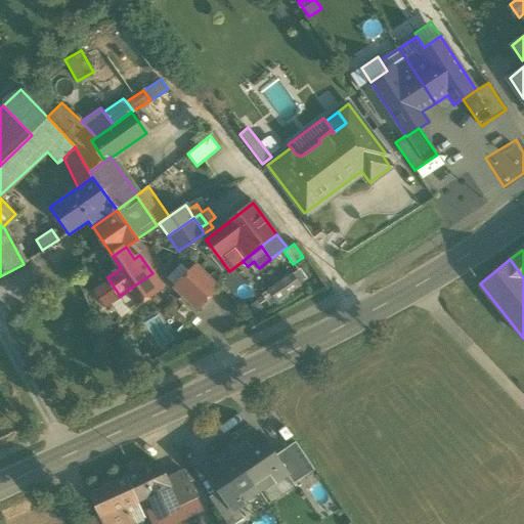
[(167,278),(176,287),(189,272),(181,264),(167,278)]
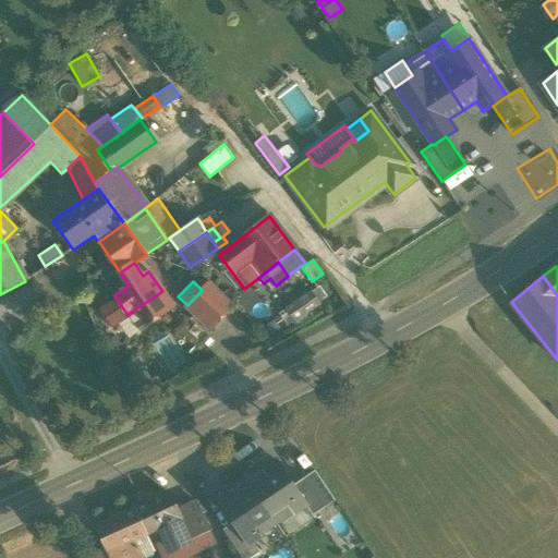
[(185,306),(209,329),(234,304),(210,281),(202,290),(187,305),(185,306)]
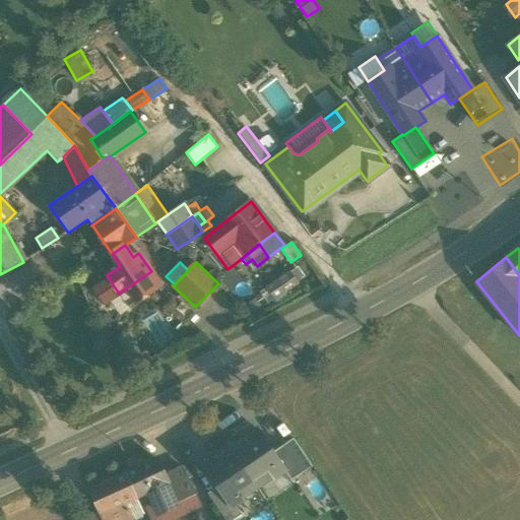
[(298,267),(290,272),(298,281),(305,276),(298,267)]
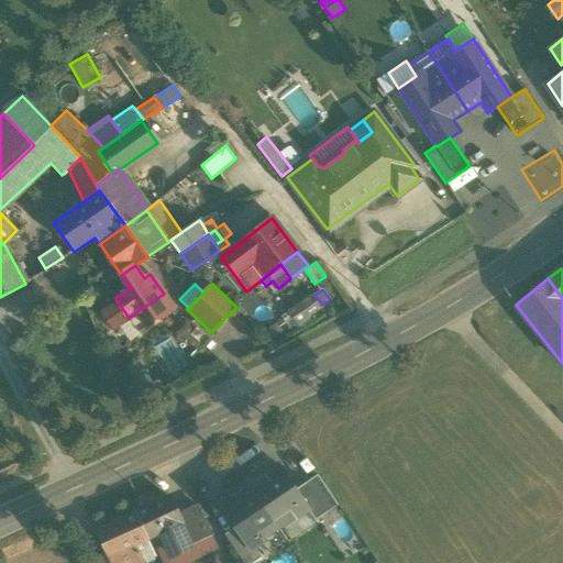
[(287,311),(297,324),(322,307),(322,305),(315,295),(313,293),(287,311)]
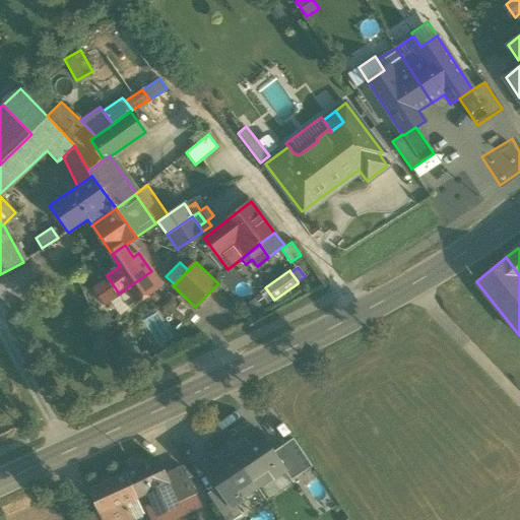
[(160,285),(151,271),(126,288),(135,303),(160,285)]
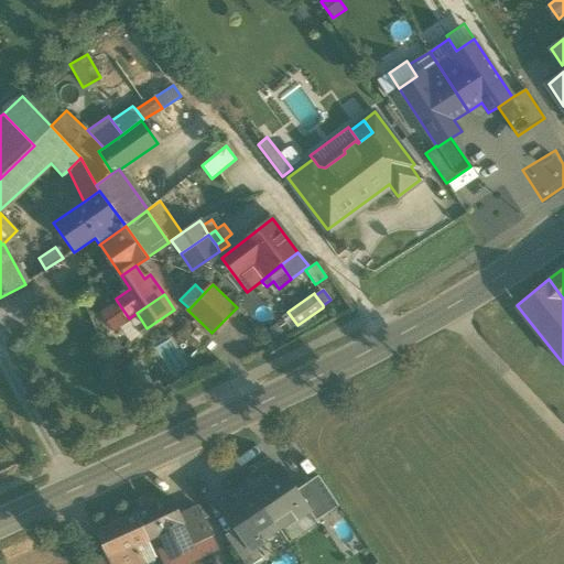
[(129,318),(117,301),(100,313),(112,331),(119,326),(129,318)]
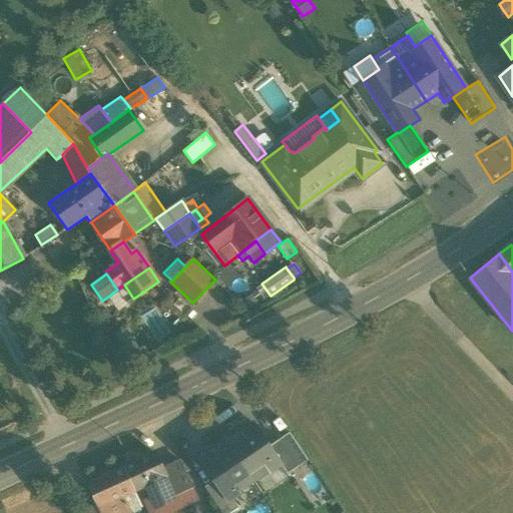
[(133,299),(124,285),(117,290),(127,304),(133,299)]
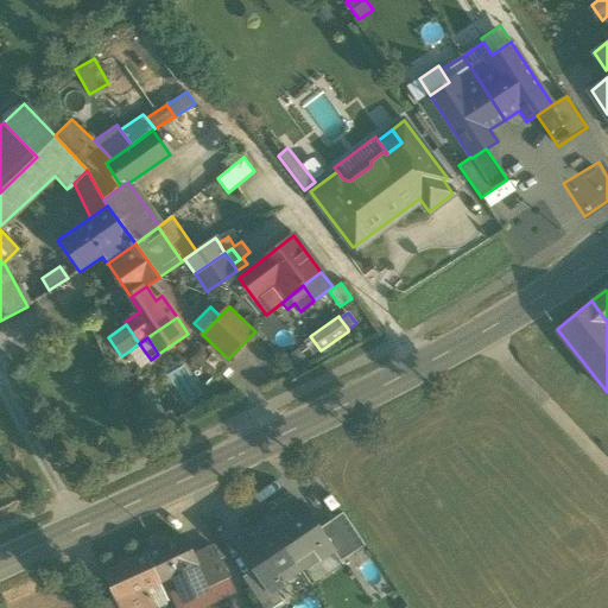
[(138,367),(151,360),(139,343),(128,352),(138,367)]
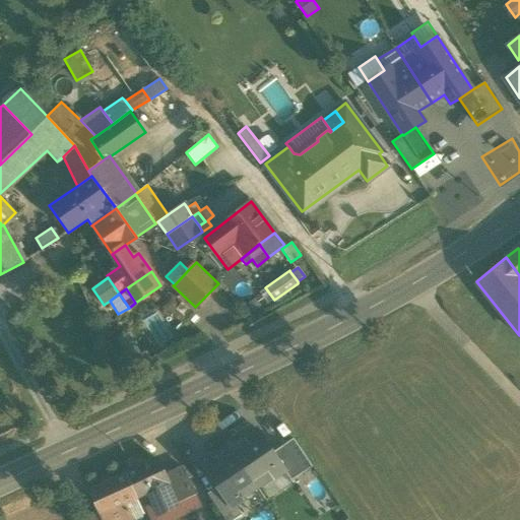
[(245,306),(253,315),(262,307),(254,298),(245,306)]
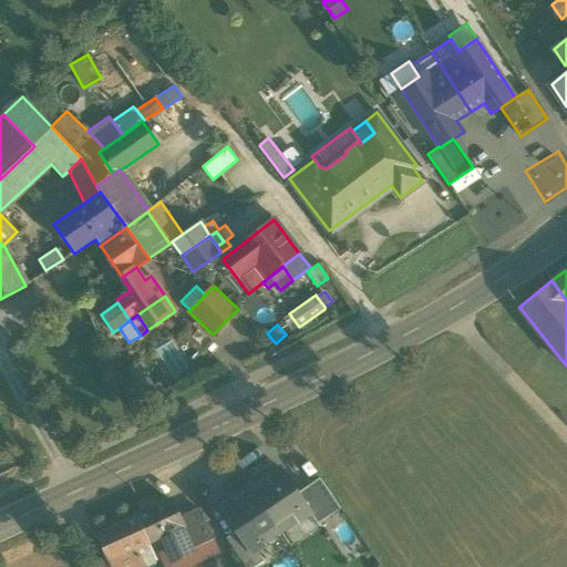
[(140,362),(127,369),(141,393),(153,385),(140,362)]
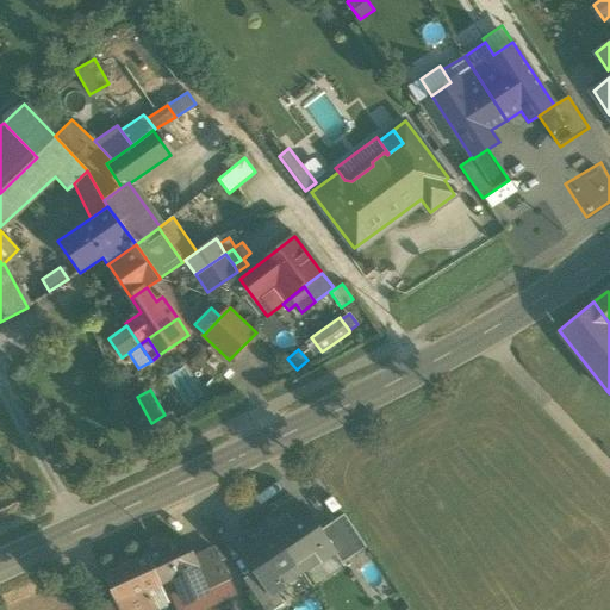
[(306,571),(334,552),(319,530),(302,504),(297,506),(294,503),(280,512),(282,516),(271,524),(303,573),(306,571)]
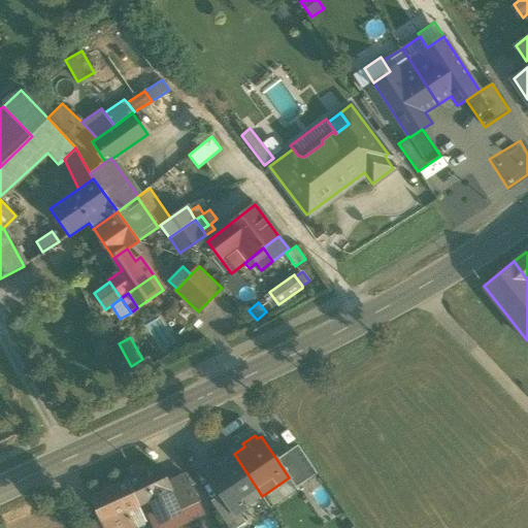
[(297,446),(288,452),(307,481),(317,473),(297,446)]
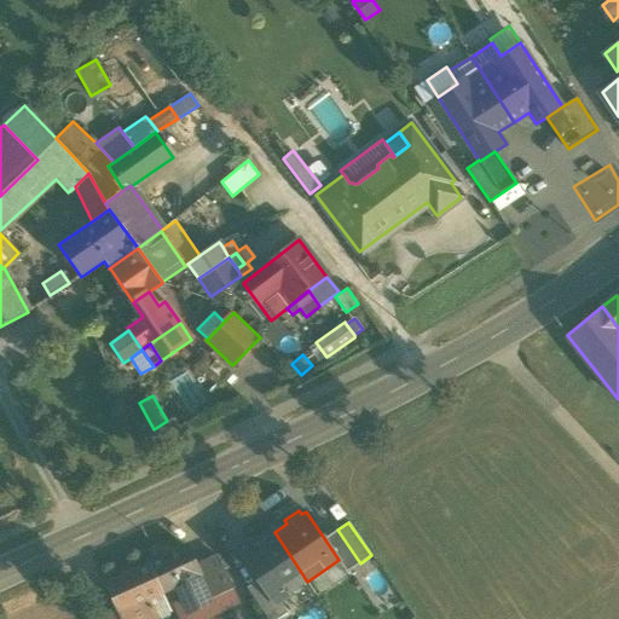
[(337,530),(324,538),(339,560),(347,572),(360,563),(337,530)]
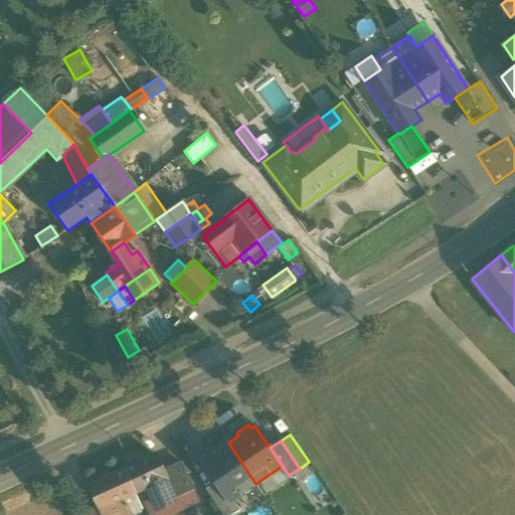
[(216,482),(229,501),(233,499),(255,484),(228,443),(218,450),(216,447),(204,455),(206,458),(202,461),(216,482)]
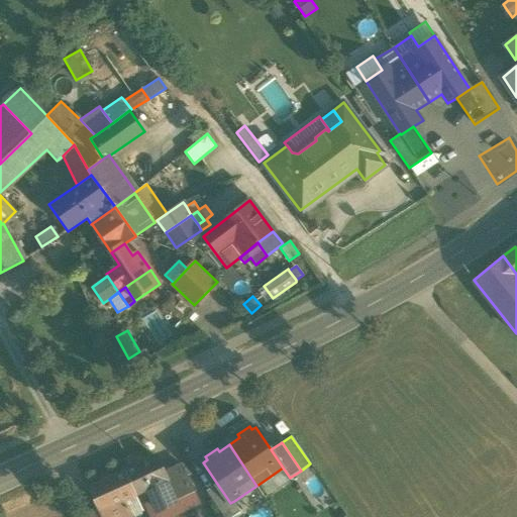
[(154,456),(124,470),(134,493),(137,492),(146,487),(157,510),(175,501),(162,472),(154,456)]
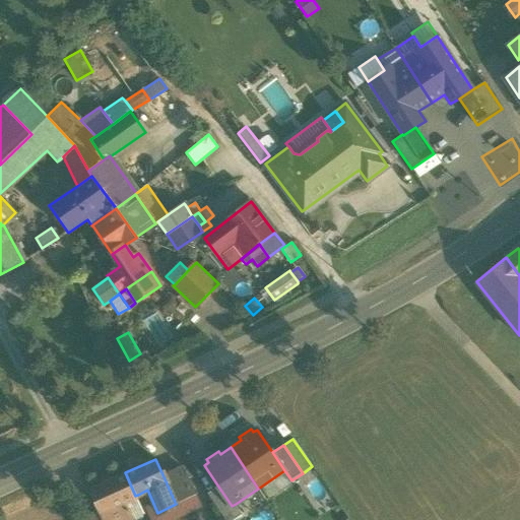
[(163,474),(176,504),(194,496),(181,466),(163,474)]
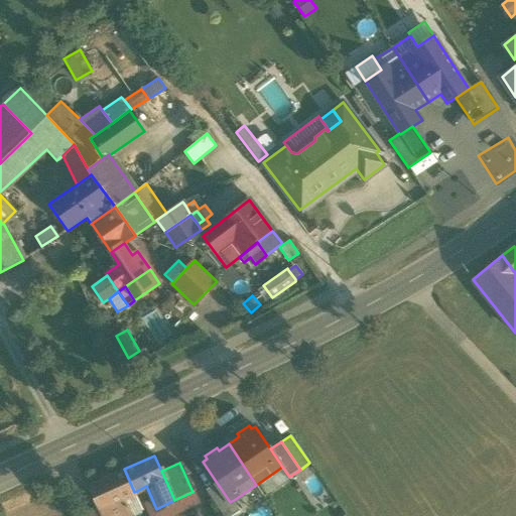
[(290,479),(289,477),(282,467),(259,483),(267,495),(290,479)]
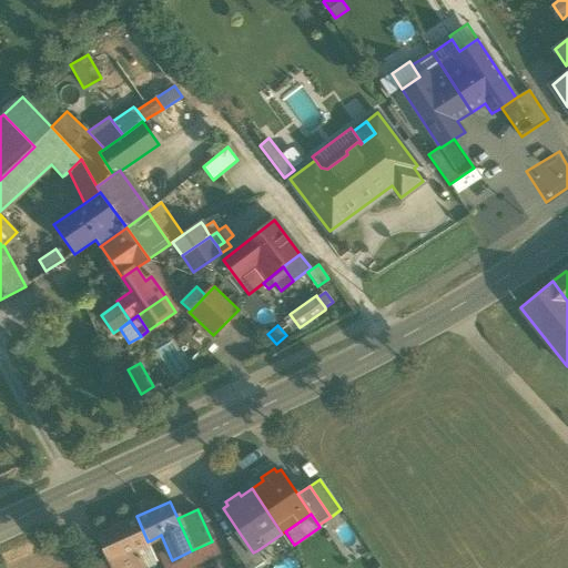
[(149,544),(148,541),(137,516),(98,535),(109,558),(112,567),(124,567),(138,563),(133,551),(149,544)]
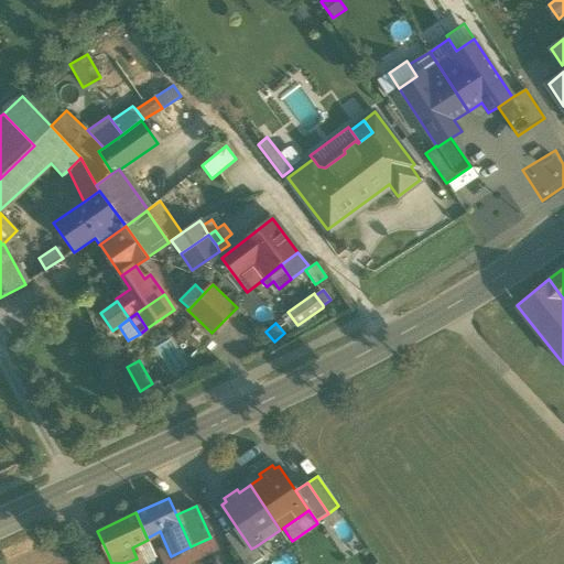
[(251,549),(237,528),(226,535),(245,563),(252,563),(263,557),(256,546),(251,549)]
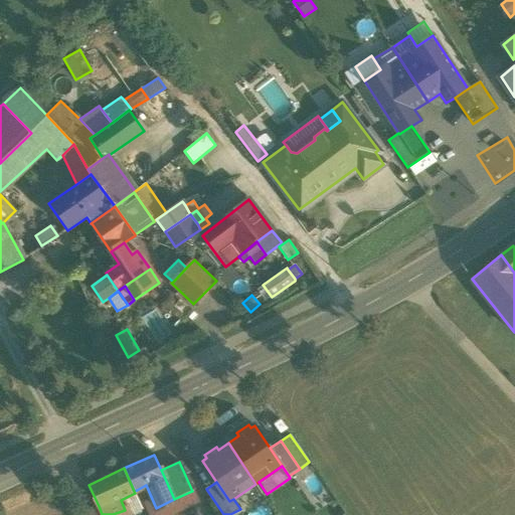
[(146,485),(137,490),(148,514),(173,514),(198,503),(192,491),(174,499),(156,508),(146,485)]
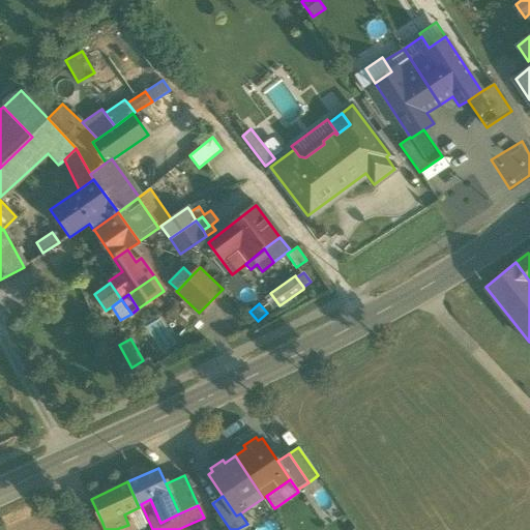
[(124,514),(128,525),(130,529),(134,529),(147,525),(139,507),(124,514)]
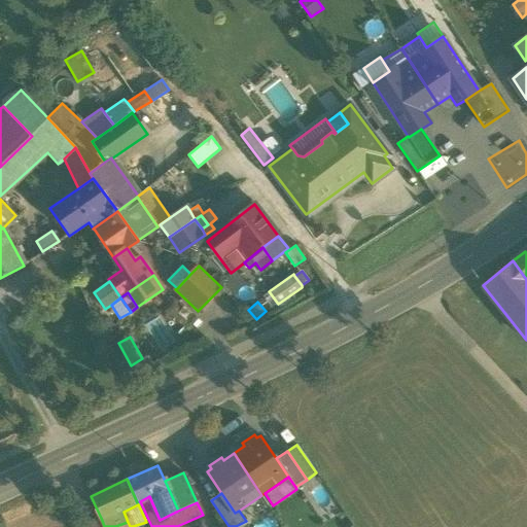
[(81,526),(104,526),(101,518),(81,526)]
